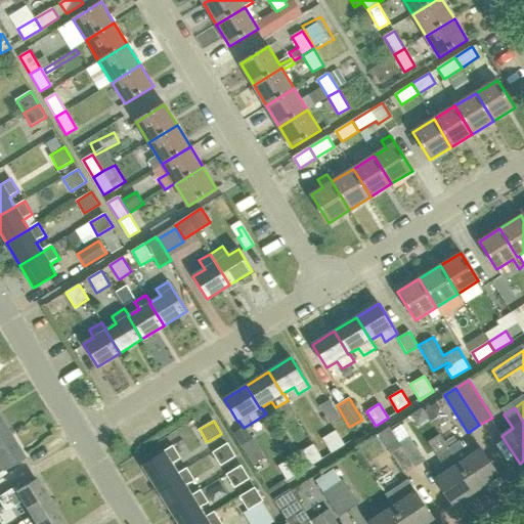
[(389,428),(389,429),(413,467),(425,461),(402,426),(392,432),(389,428)]
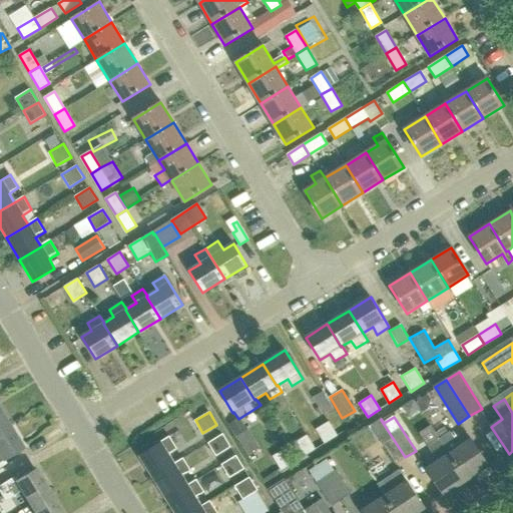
[(266,458),(239,419),(229,425),(248,454),(255,450),(262,460),(266,458)]
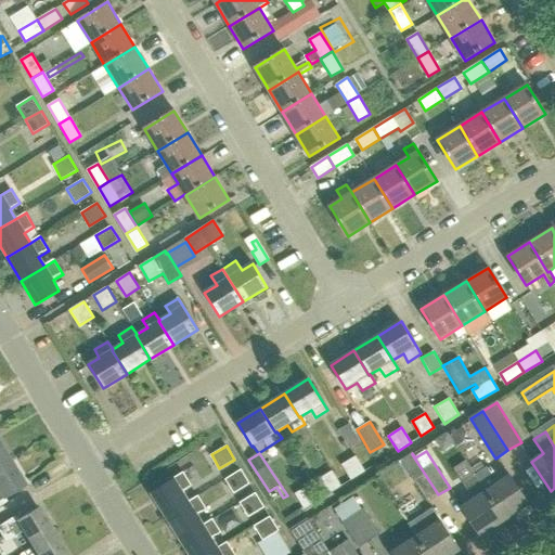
[(429,501),(438,494),(412,454),(400,461),(410,477),(413,475),(429,501)]
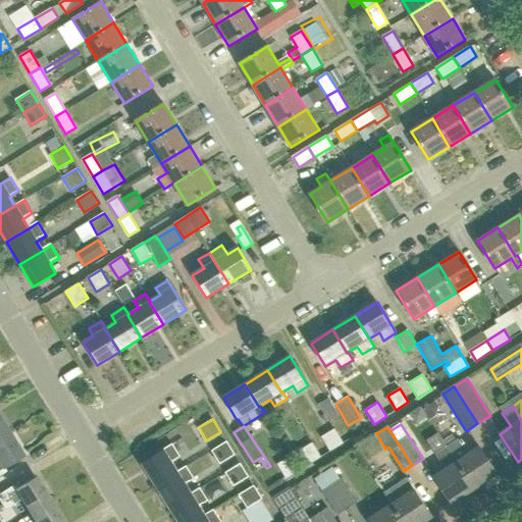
[(344,444),(334,429),(321,437),(330,452),(344,444)]
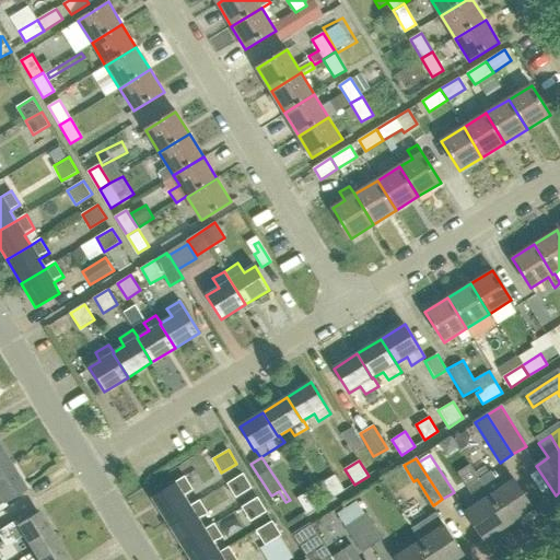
[(8,463),(0,467),(0,510),(7,506),(4,502),(24,490),(8,463)]
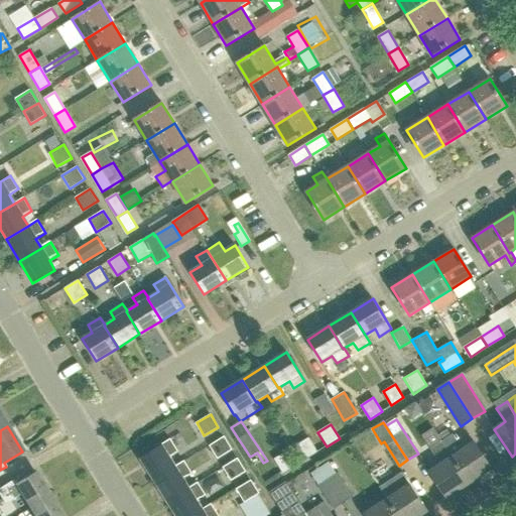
[(437,435),(442,442),(470,485),(492,470),(474,442),(463,449),(448,428),(437,435)]
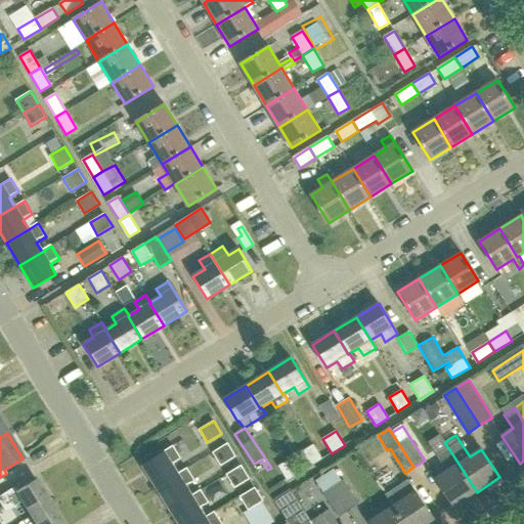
[(235,454),(228,442),(214,451),(222,464),(235,454)]
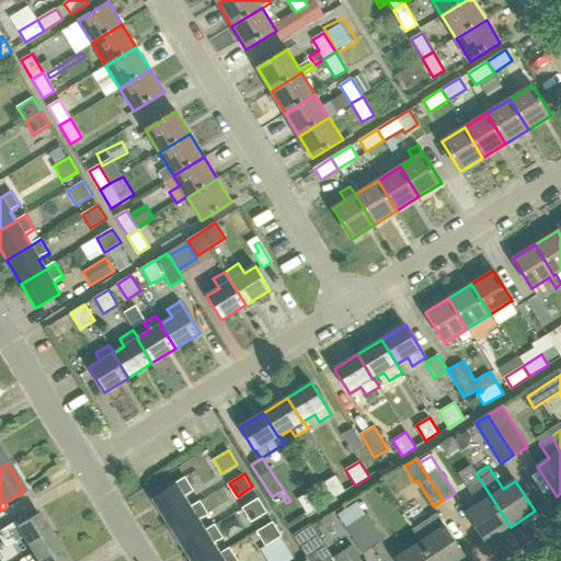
[(345,490),(335,476),(322,484),(332,500),(345,490)]
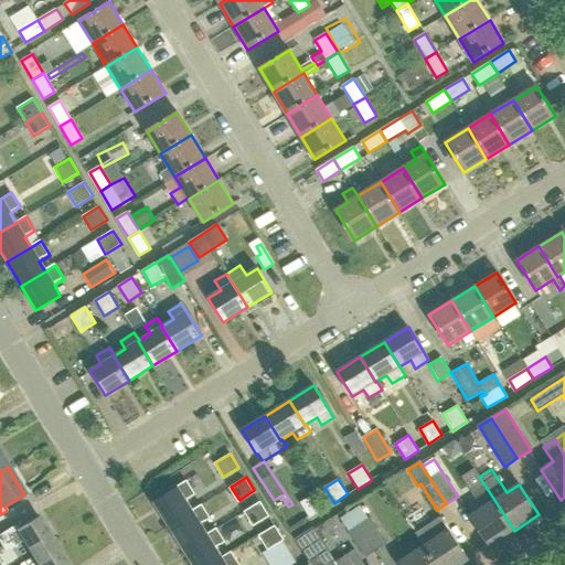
[(153,502),(169,526),(193,511),(185,499),(193,494),(185,482),(153,502)]
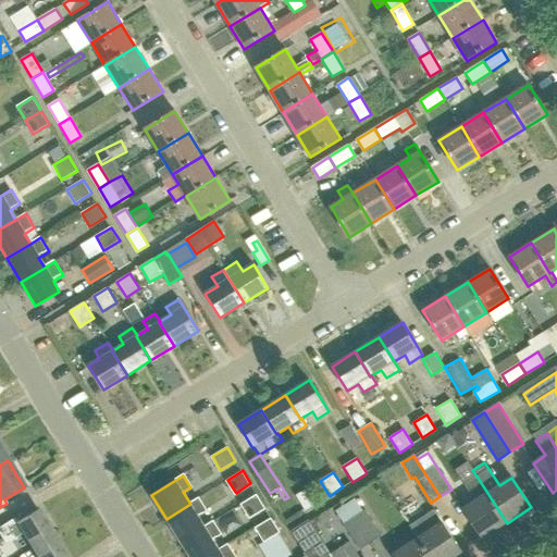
[(507,523),(478,478),(466,485),(475,500),(462,509),(482,539),(507,523)]
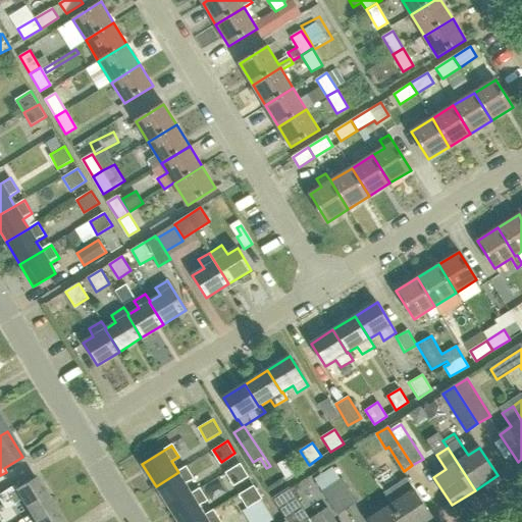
[(300,470),(291,456),(277,464),(286,478),(300,470)]
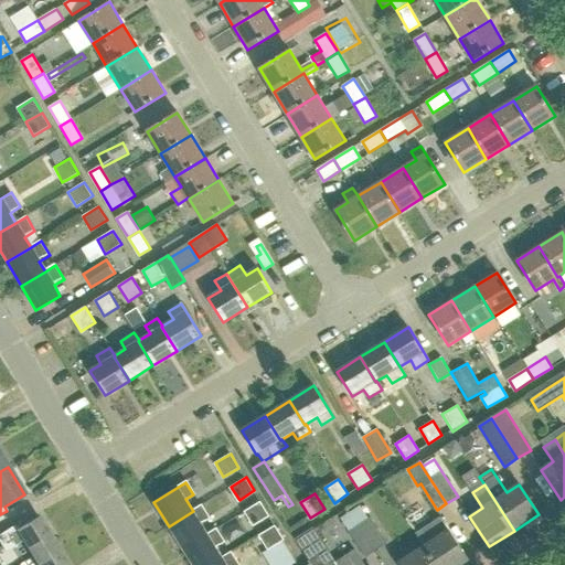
[(268,514),(260,501),(246,511),(254,524),(268,514)]
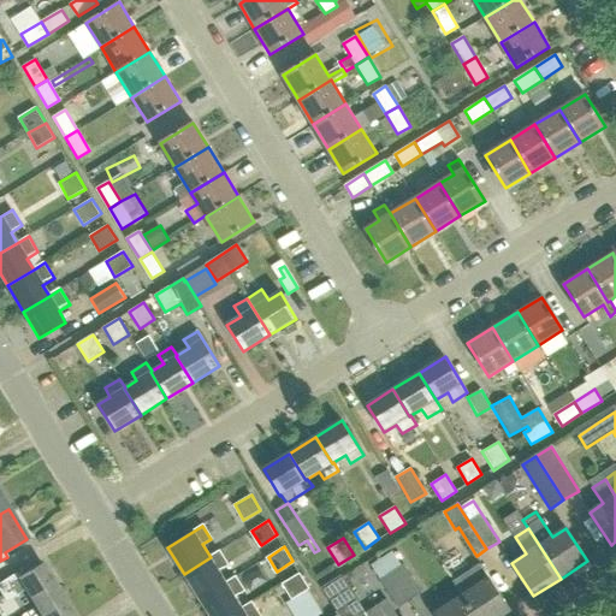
[(184,574),(200,599),(226,582),(219,570),(227,566),(219,551),(211,557),(184,574)]
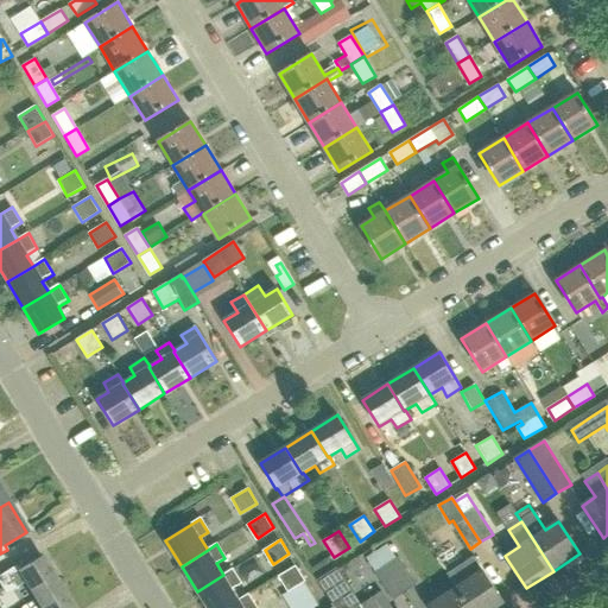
[(378,551),(386,564),(396,557),(387,544),(378,551)]
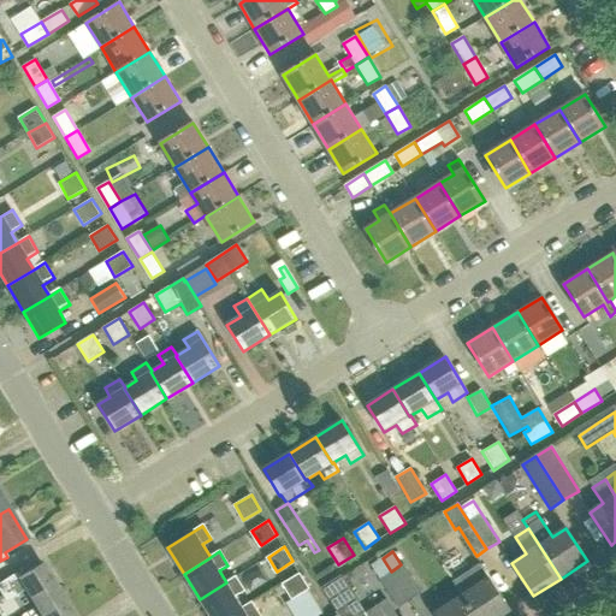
[(380,578),(391,572),(383,558),(372,564),(380,578)]
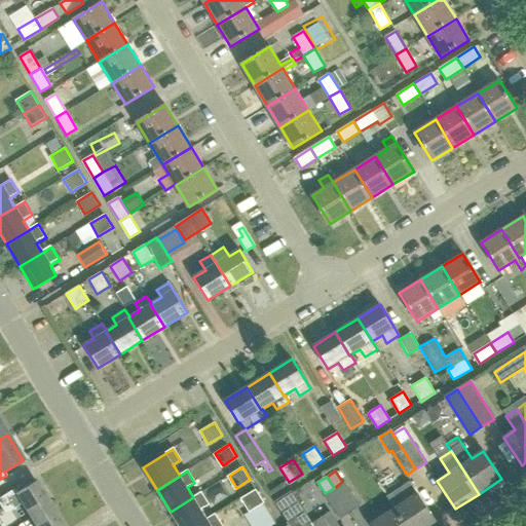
[(22,502),(31,518),(50,505),(35,481),(16,492),(14,489),(0,497),(0,504),(5,513),(22,502)]
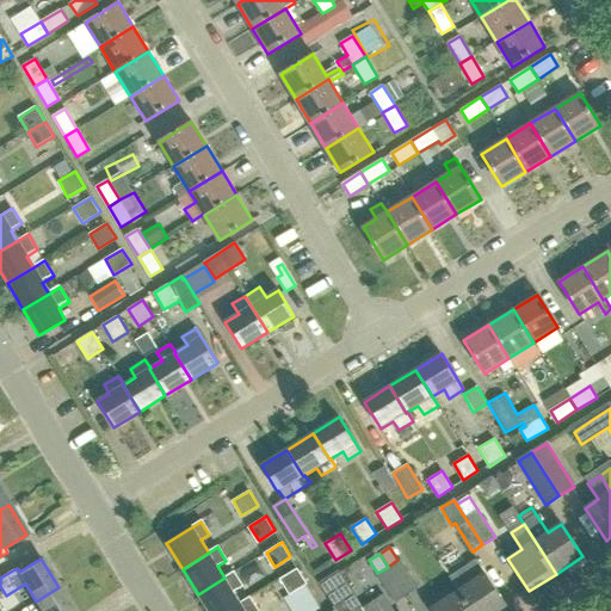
[(389,568),(407,596),(419,587),(401,560),(389,568)]
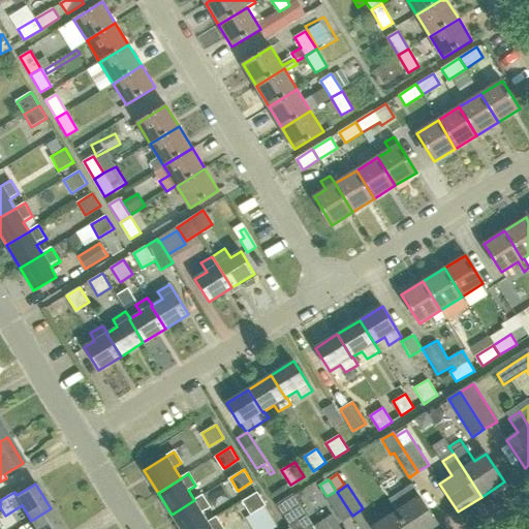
[(498,490),(449,518),(456,528),(462,528),(506,504),(498,490)]
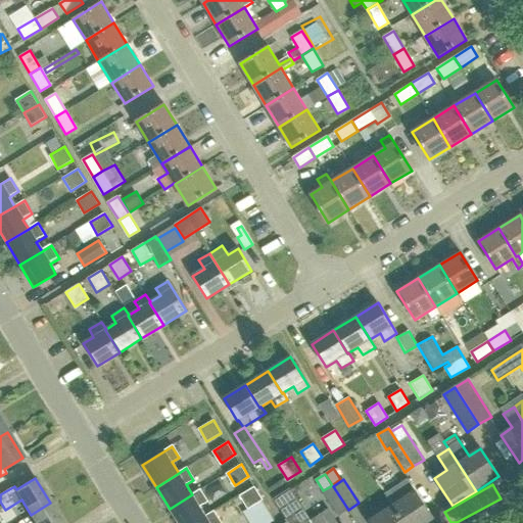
[(263,498),(255,485),(241,494),(249,507),(263,498)]
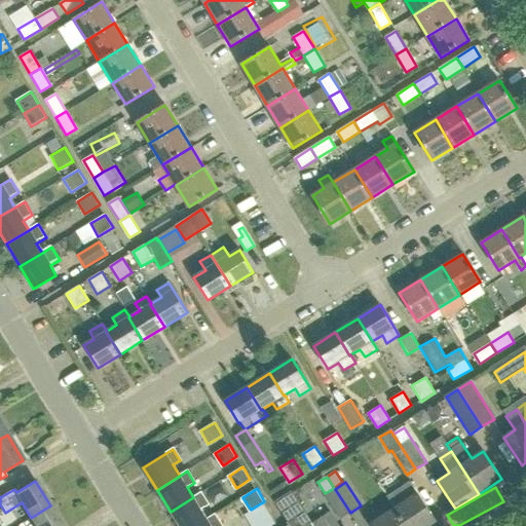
[(340,518),(350,513),(335,489),(326,494),(340,518)]
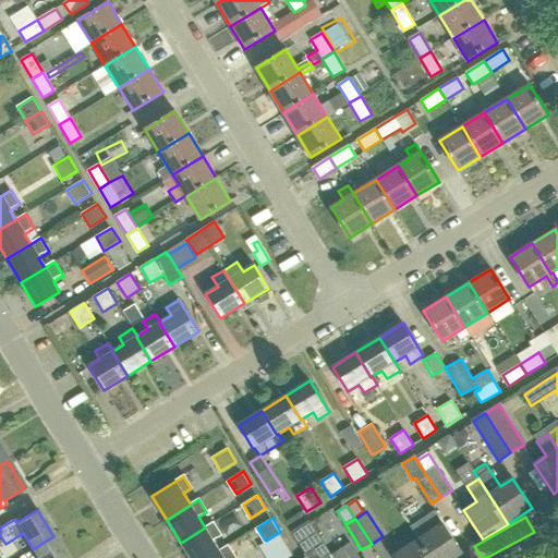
[(213,523),(205,528),(181,543),(191,557),(207,557),(220,550),(213,540),(220,535),(213,523)]
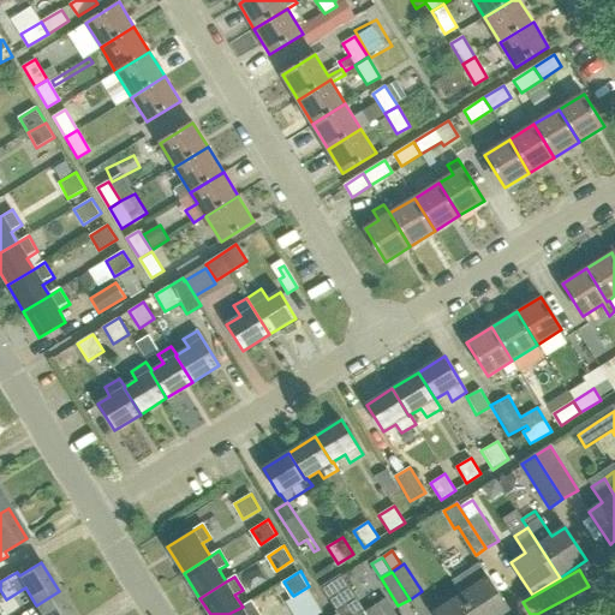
[(461,595),(475,614),(501,614),(509,610),(488,577),(461,595)]
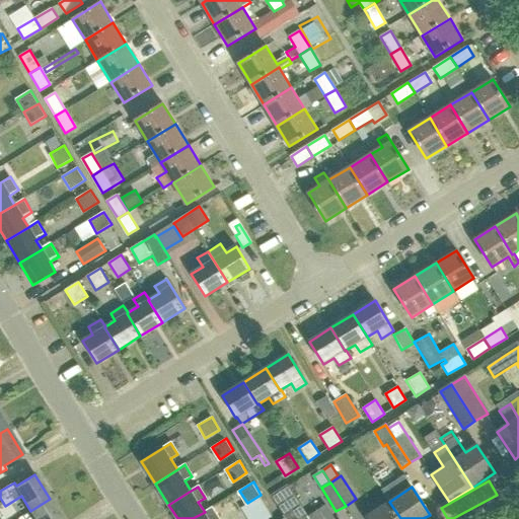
[(62,518),(50,499),(30,511),(35,518),(62,518)]
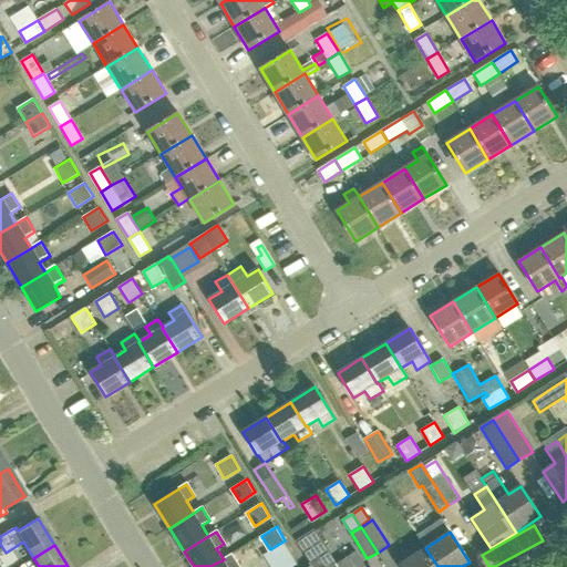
[(437,566),(425,548),(401,564),(402,566),(437,566)]
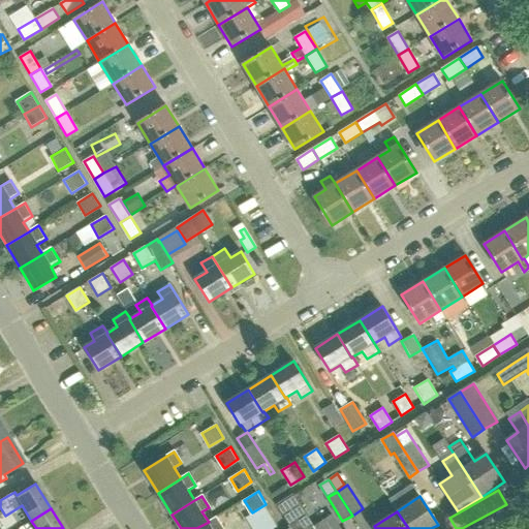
[(222,528),(216,518),(209,522),(196,528),(222,528)]
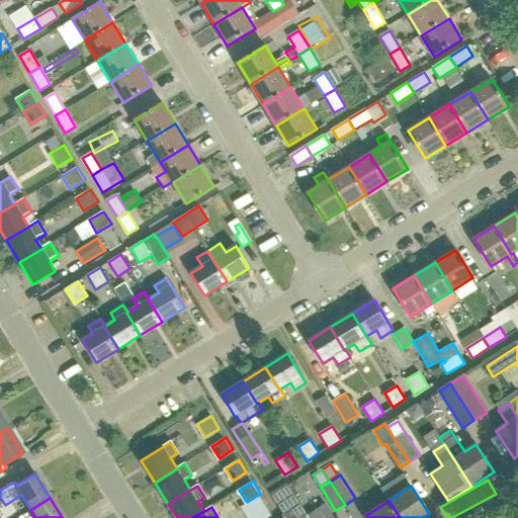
[(306,517),(326,517),(320,508),(306,517)]
